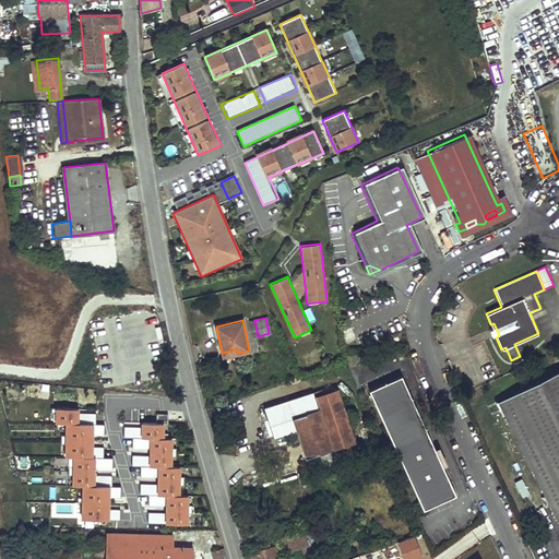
[(248,321),(252,337),(258,336),(254,320),(248,321)]
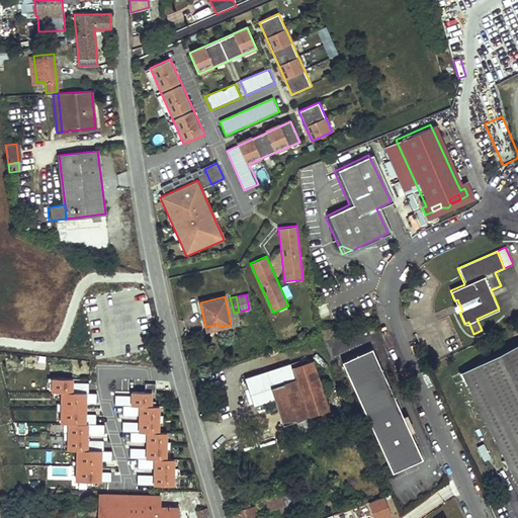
[(517,344),(506,351),(517,378),(517,344)]
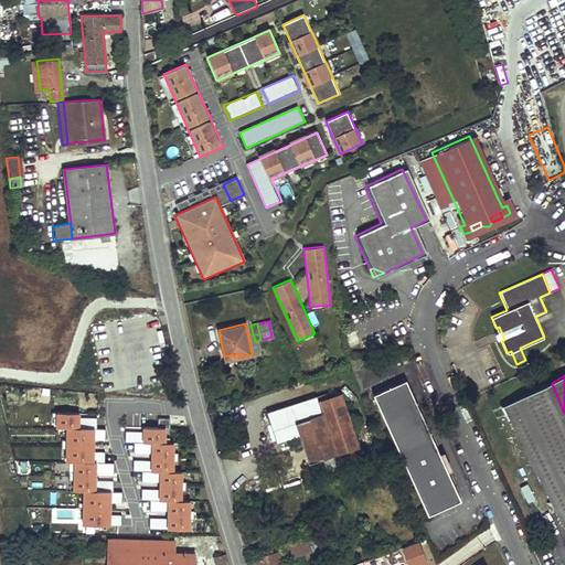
[(440,454),(404,380),(372,395),(429,514),(461,499),(448,470),(450,468),(443,451),(440,454)]
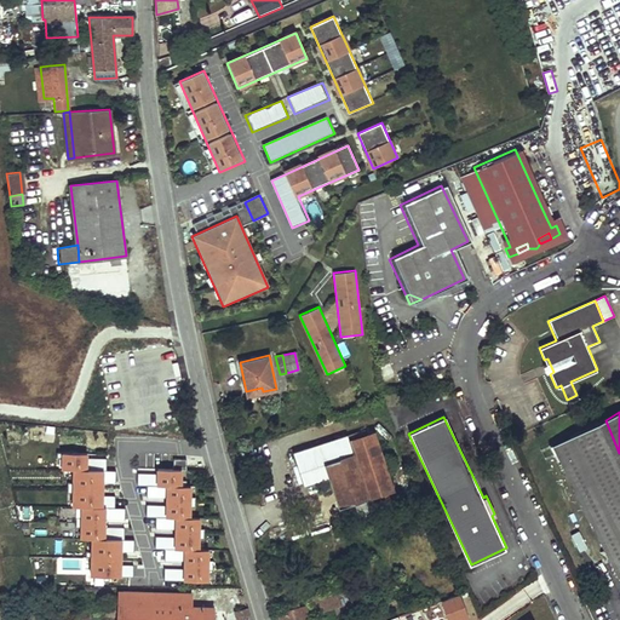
[(619,453),(606,420),(555,447),(619,575),(619,453)]
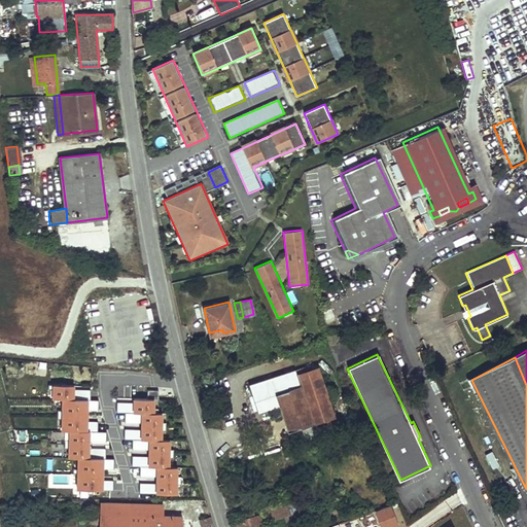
[(335,416),(319,367),(299,374),(296,369),(250,383),(259,410),(264,413),(281,407),(289,431),(335,416)]
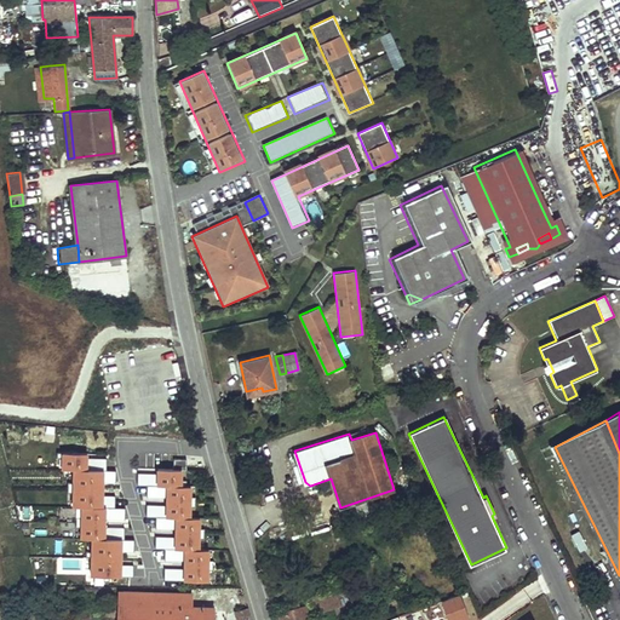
[(90,454),(63,454),(63,469),(74,470),(108,470),(108,459),(89,458),(90,454)]
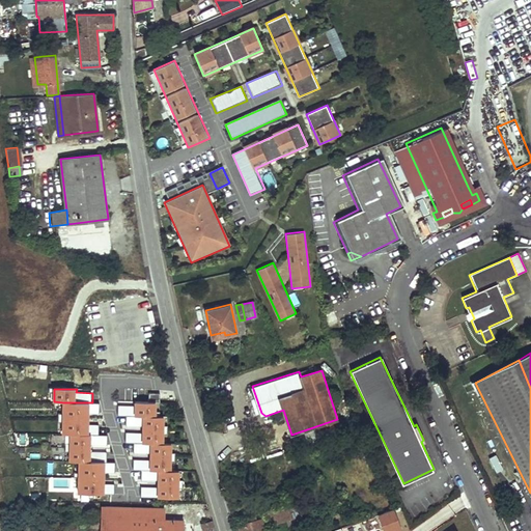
[(126,417),(157,417),(158,402),(134,401),(134,406),(118,406),(118,416),(126,417)]
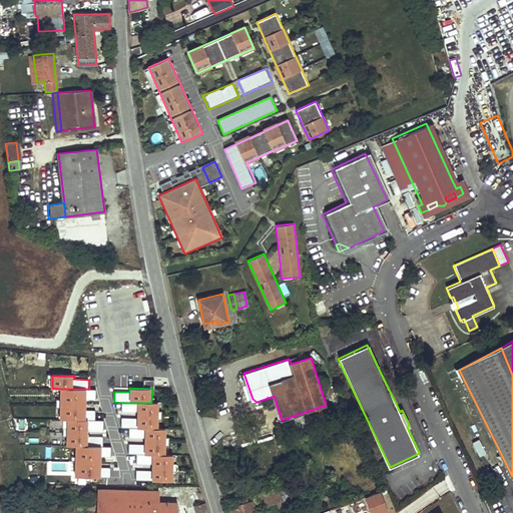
[(89,389),(61,389),(61,420),(68,420),(95,421),(95,411),(87,411),(87,400),(97,400),(97,389),(89,389)]
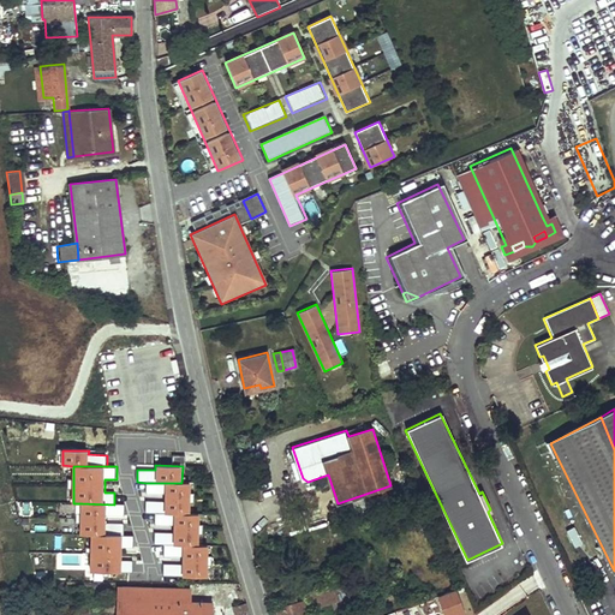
[(155,513),(190,514),(190,483),(181,483),(145,483),(145,494),(166,494),(165,501),(147,500),(147,513),(155,513)]
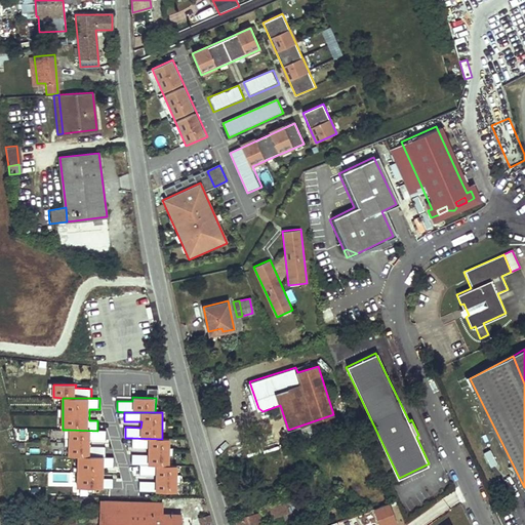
[(97,431),(70,430),(69,456),(77,456),(107,457),(107,447),(90,447),(90,441),(106,441),(106,431),(97,431)]
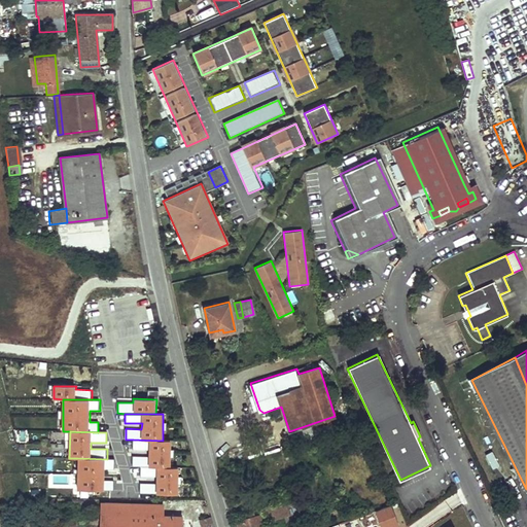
[(140,467),(170,468),(171,441),(163,441),(133,440),(133,449),(148,450),(148,456),(132,455),(132,466),(140,467)]
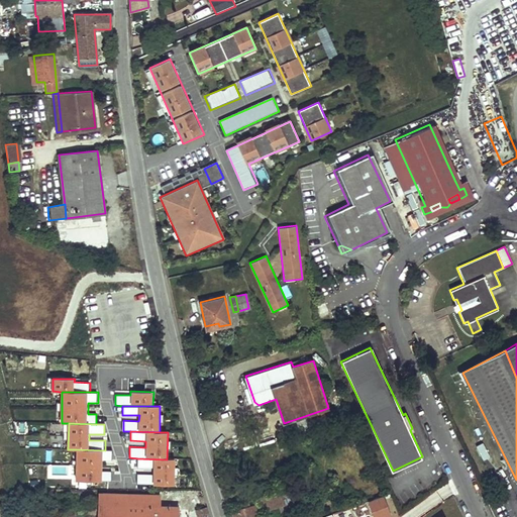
[(105,450),(76,449),(75,481),(111,482),(111,471),(102,471),(103,460),(113,461),(113,450),(105,450)]
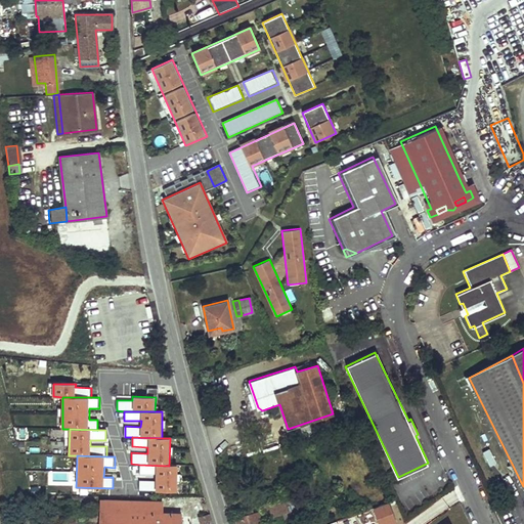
[(169,466),(139,465),(139,475),(156,475),(156,481),(139,481),(138,490),(176,491),(177,466),(169,466)]
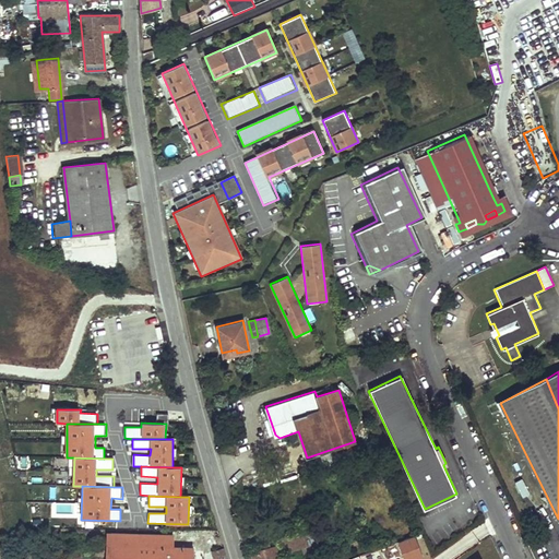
[(281,545),(287,543),(290,551),(301,547),(308,545),(306,537),(311,535),(309,527),(277,537),(281,545)]
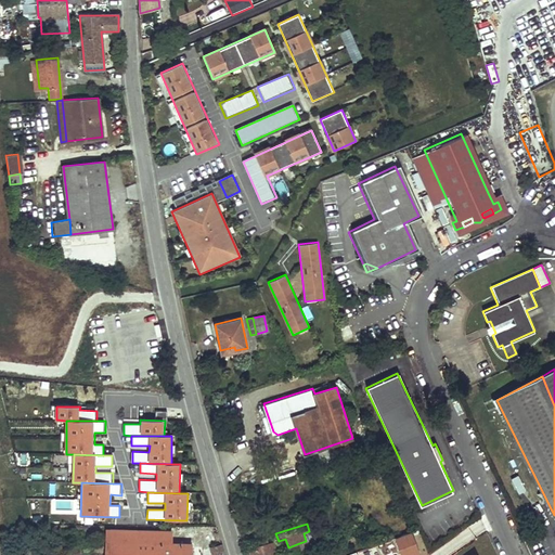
[(146,531),(136,531),(134,554),(190,554),(191,544),(170,543),(170,531),(158,531),(158,526),(146,526),(146,531)]
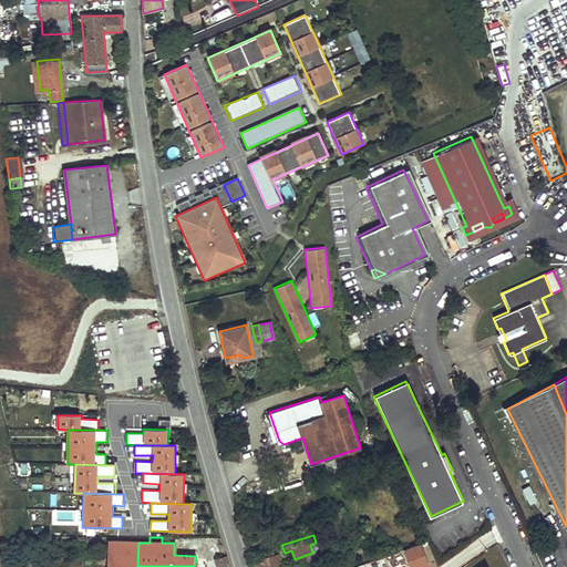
[(106,553),(96,552),(95,564),(106,564),(105,566),(137,566),(138,543),(107,542),(106,553)]
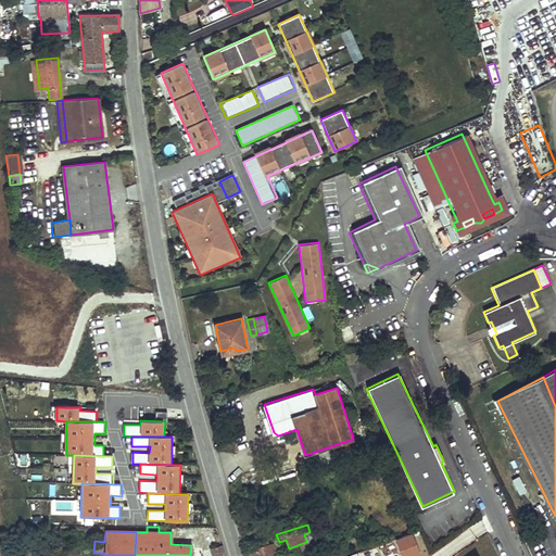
[(400,555),(419,555),(415,533),(396,538),(400,555)]
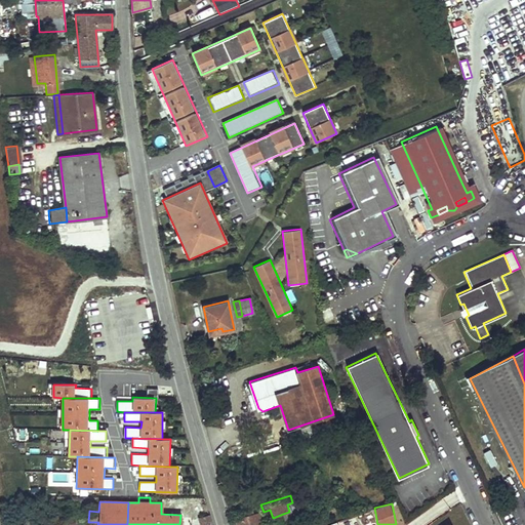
[(289,512),(283,514),(286,522),(312,514),(309,506),(289,512)]
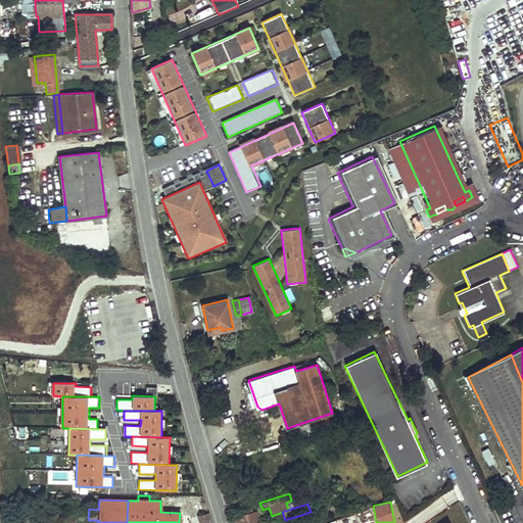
[(38,522),(37,509),(20,510),(20,522),(38,522)]
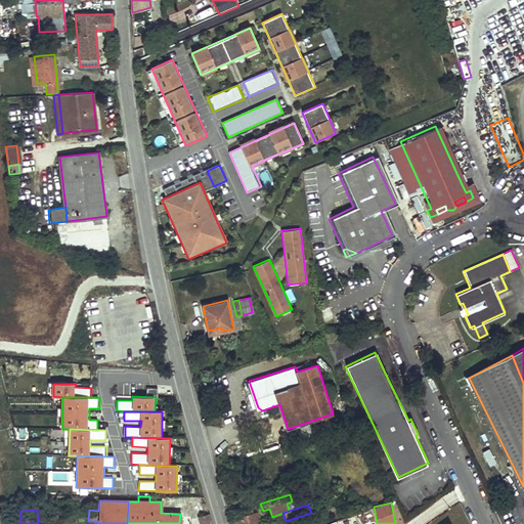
[(259,523),(261,523),(258,512),(233,519),(234,523),(259,523)]
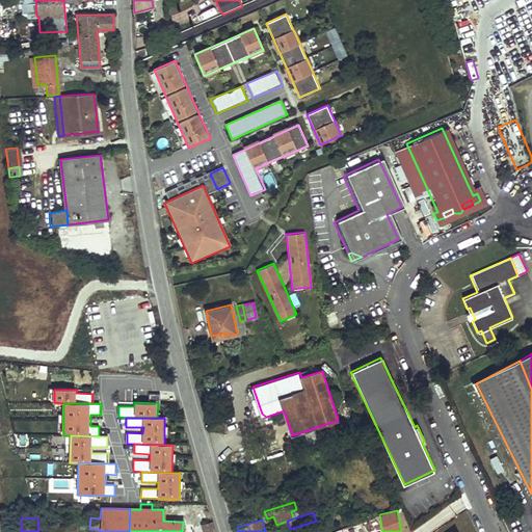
[(214,531),(212,523),(202,525),(203,531),(214,531)]
